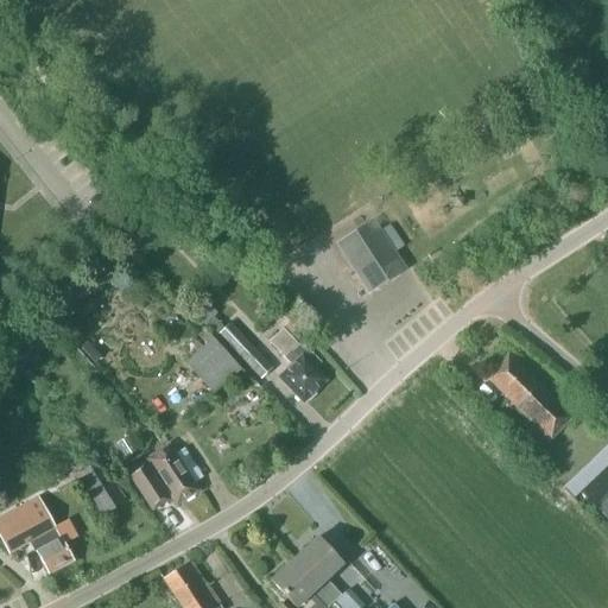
[(368,293),(405,270),(374,223),(343,242),(359,266),(353,270),(368,293)]
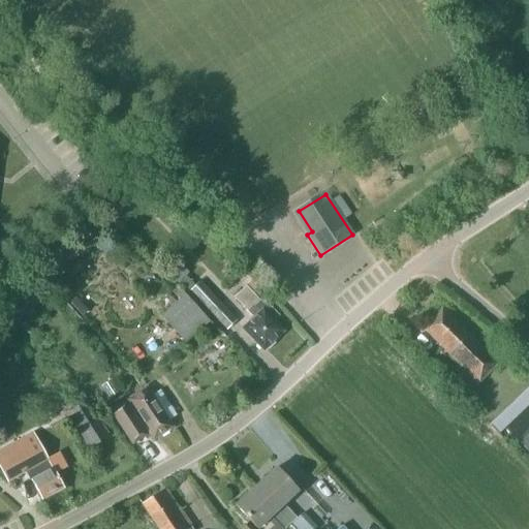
[(253,279),(246,286),(257,299),(265,291),(253,279)]
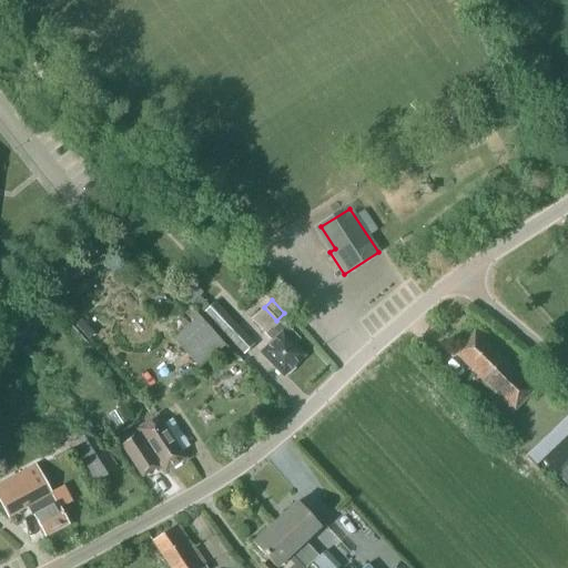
[(254,345),(214,302),(203,312),(243,355),(254,345)]
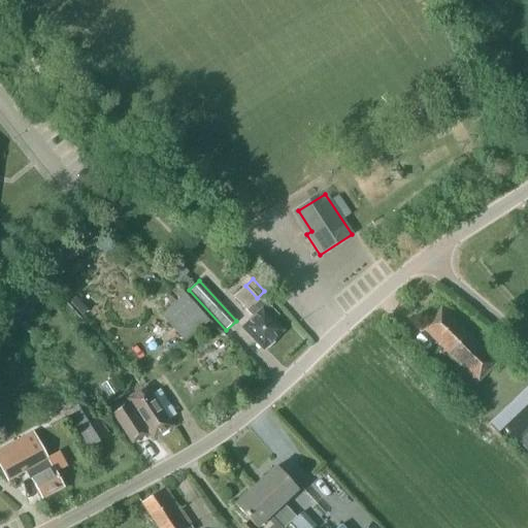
[(278,316),(262,299),(260,301),(245,286),(234,297),(254,319),(242,328),(263,350),(282,331),(272,322),(278,316)]
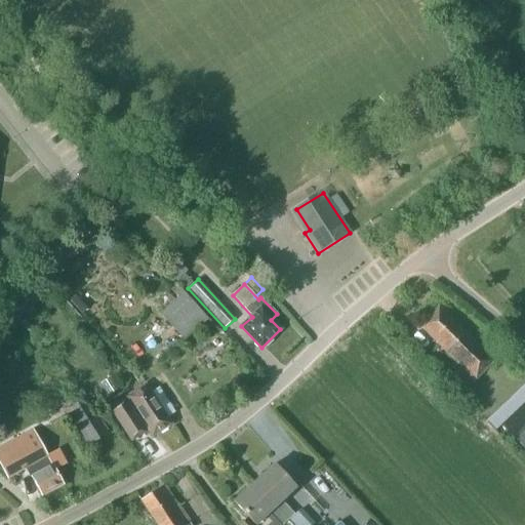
[(207,319),(183,291),(159,314),(184,340),(207,319)]
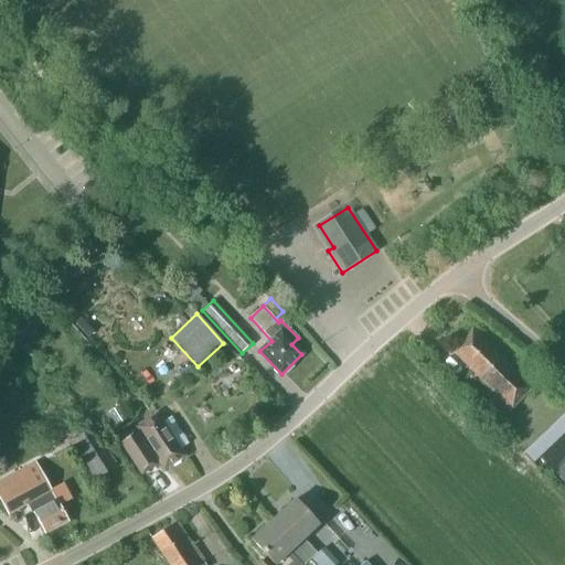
[(496,395),(482,409),(497,424),(531,390),(471,330),(451,351),(496,395)]
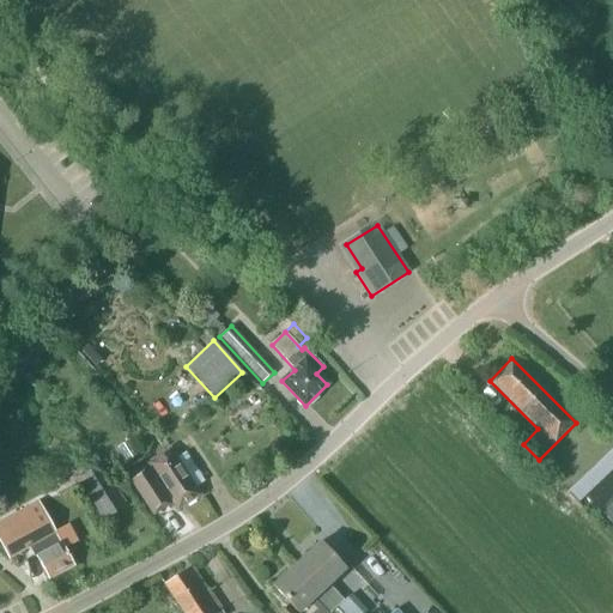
[(170,448),(127,477),(153,516),(173,503),(177,510),(201,496),(195,487),(205,481),(184,453),(176,459),(170,448)]
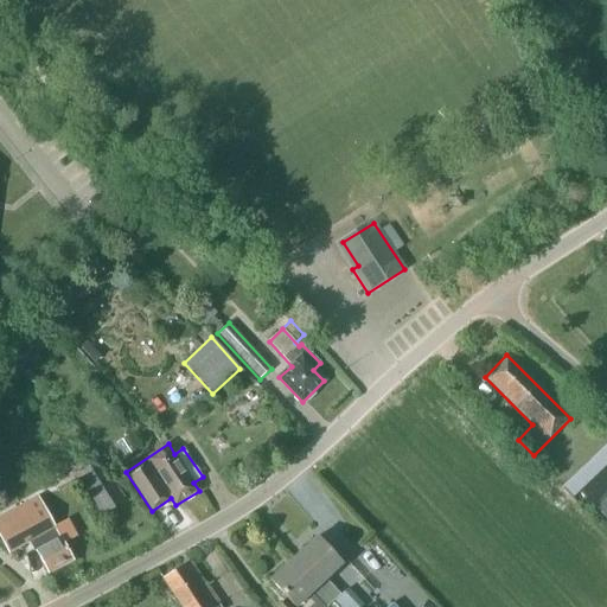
[(126,503),(100,460),(76,474),(102,516),(126,503)]
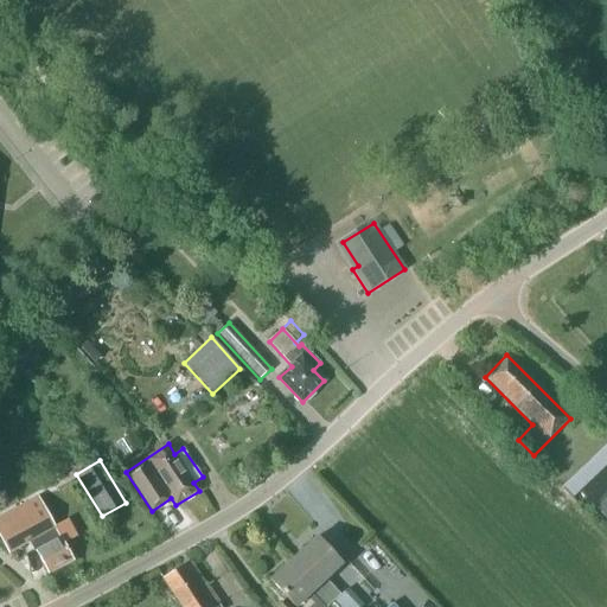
[(606,492),(606,470),(588,487),(600,500),(606,492)]
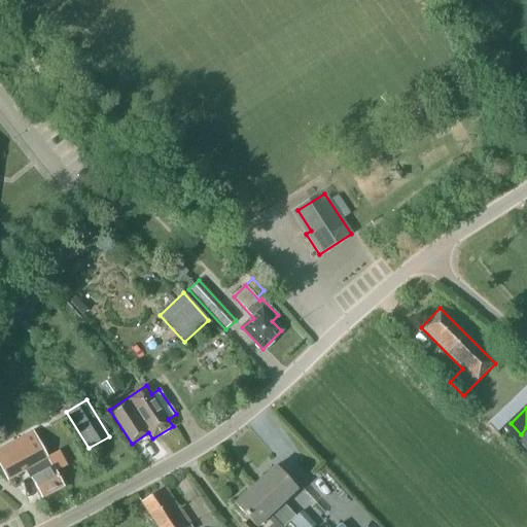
[(526,428),(516,440),(526,452),(526,428)]
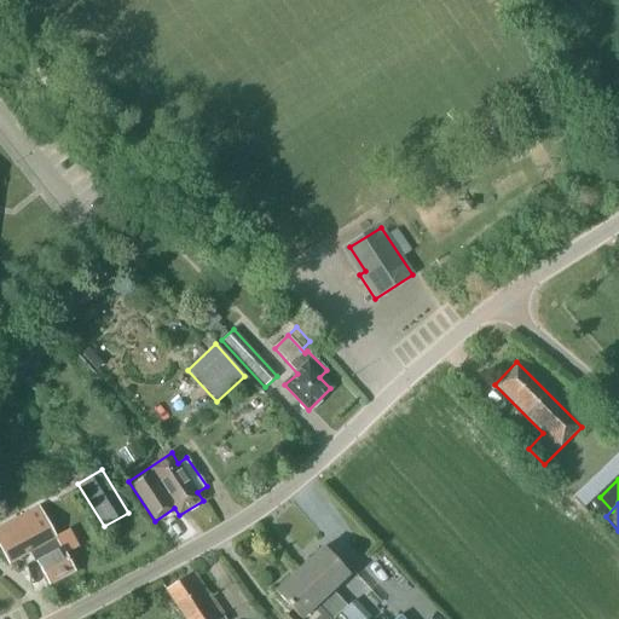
[(74,571),(45,518),(39,507),(0,526),(0,547),(10,565),(32,553),(48,585),(74,571)]
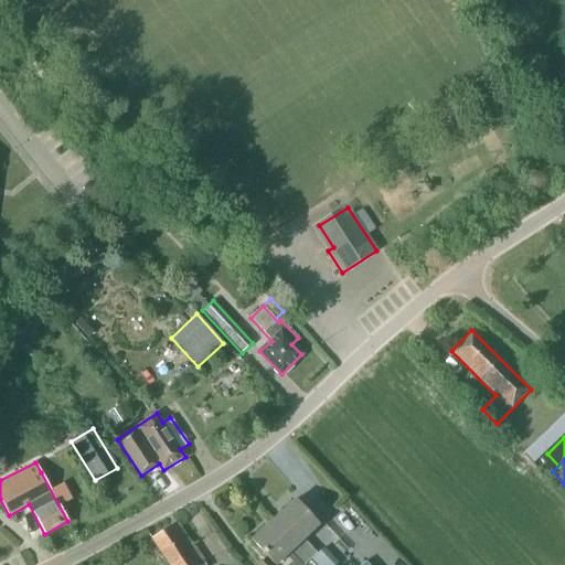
[(304,539),(318,525),(295,500),(273,520),(310,560),(317,554),(304,539)]
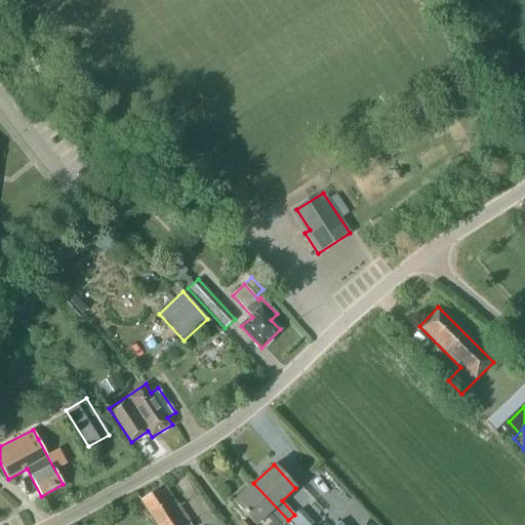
[(269,524),(282,524),(288,520),(253,483),(234,501),(254,524),(255,524),(265,517),(271,523),(269,524)]
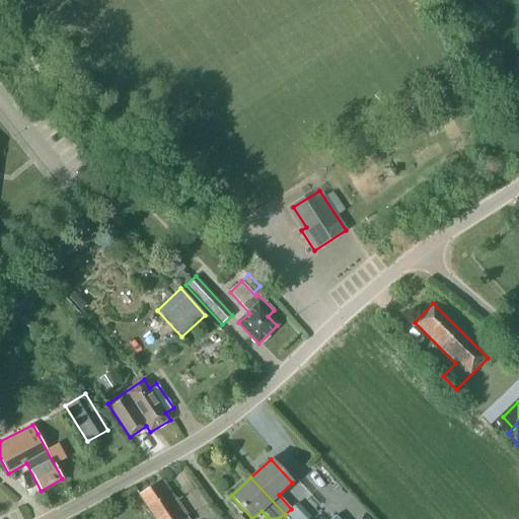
[(156,483),(139,495),(155,518),(189,518),(188,517),(189,517),(176,499),(175,500),(166,486),(160,490),(156,483)]
